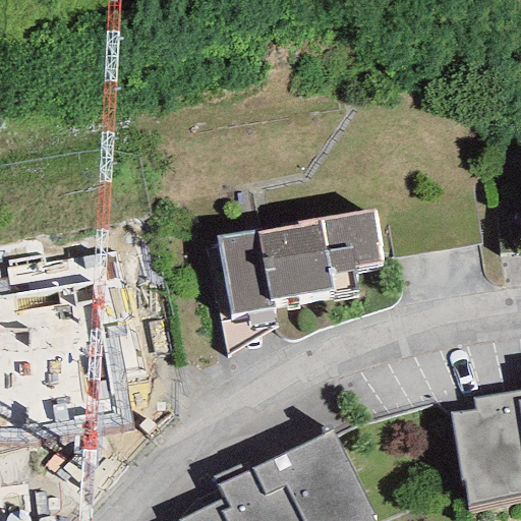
[(216,238),(230,315),(274,309),(273,300),(355,288),(352,266),(381,262),(372,211),(296,222),(297,226),(216,238)]
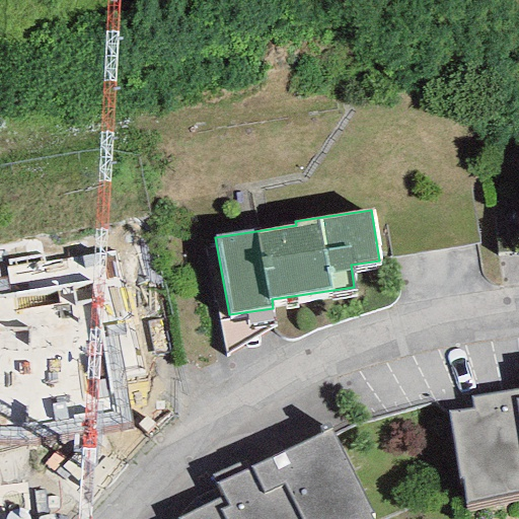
[(0,430),(132,429),(101,257),(6,268),(7,278),(0,279),(0,430)]
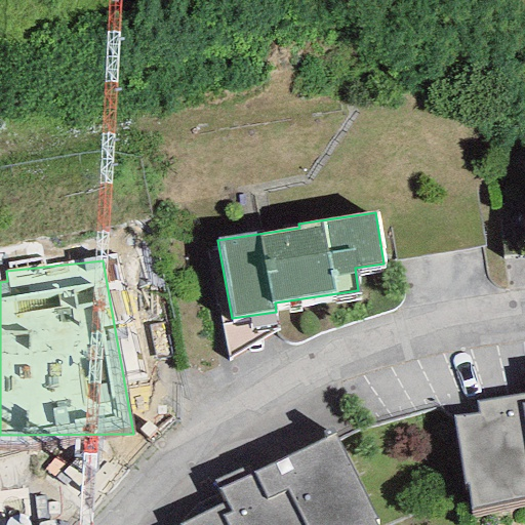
[(230,358),(279,329),(276,312),(232,318),(220,321),(230,358)]
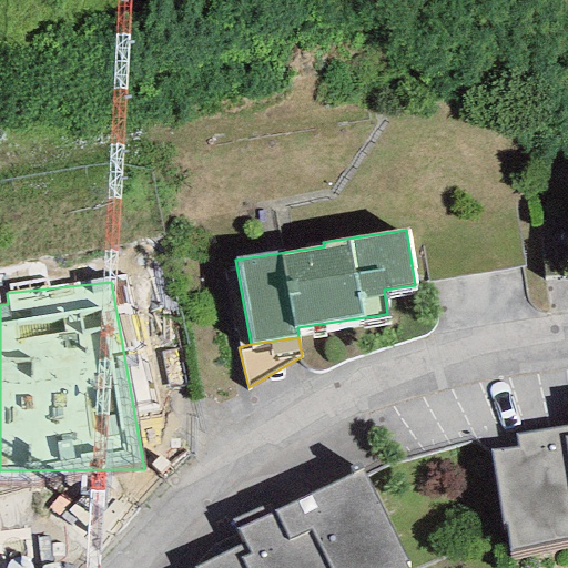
[(505,524),(509,551),(567,540),(567,398),(567,399),(567,401),(567,425),(515,435),(517,447),(489,452),(500,525),(505,524)]
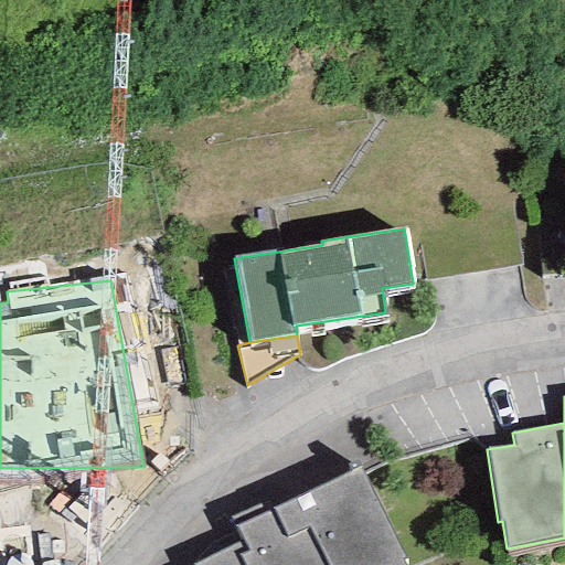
[(407,564),(360,468),(264,511),(258,503),(230,516),(243,540),(193,564),(407,564)]
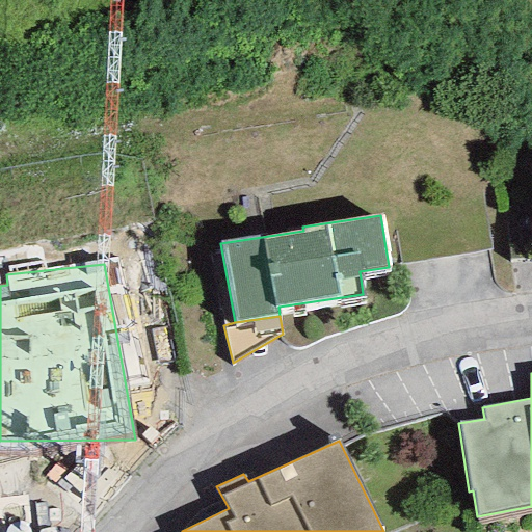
All buildings are outlined.
